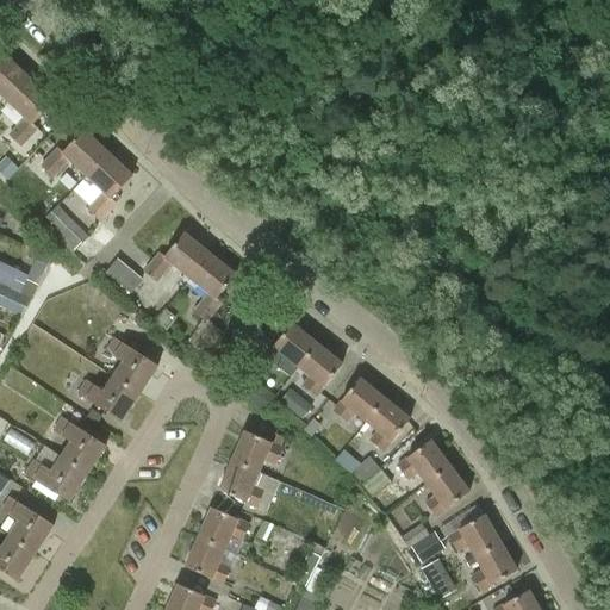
[(0,95),(8,103),(30,80),(5,57),(0,62),(0,95)]
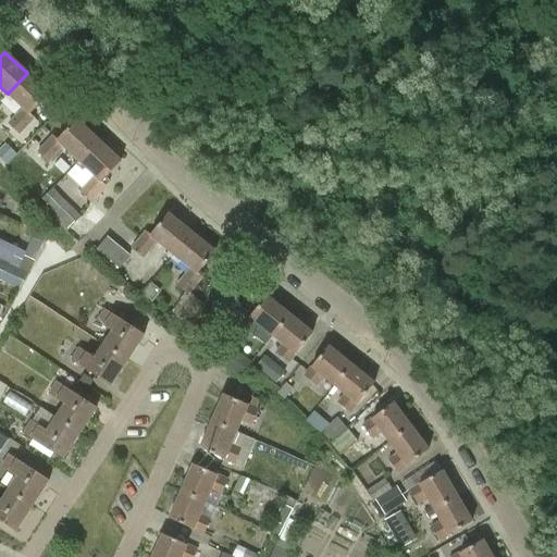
[(49,95),(27,73),(8,94),(23,109),(8,125),(19,135),(35,118),(31,114),(49,95)]
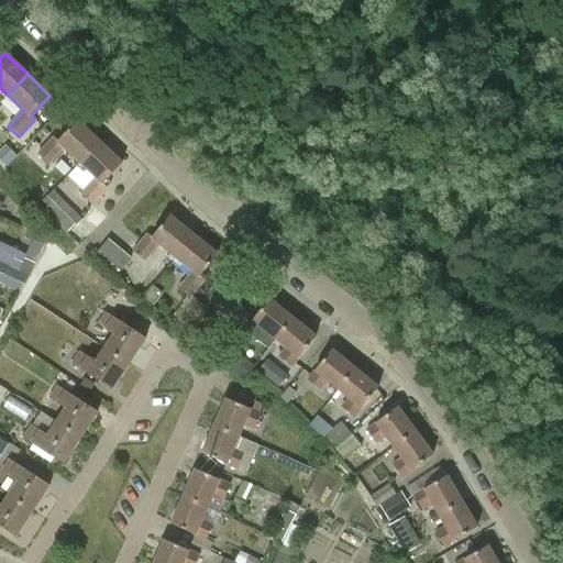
[(64,148),(80,163),(100,142),(77,121),(58,142),(54,138),(39,154),(50,164),(64,148)]
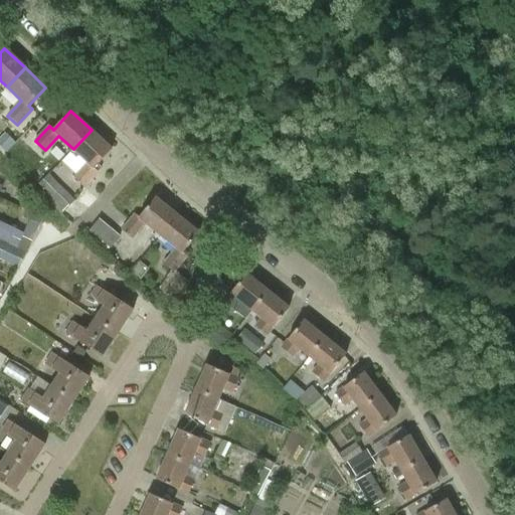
[(112,150),(92,130),(73,149),(88,163),(73,178),(83,187),(98,172),(94,168),(112,150)]
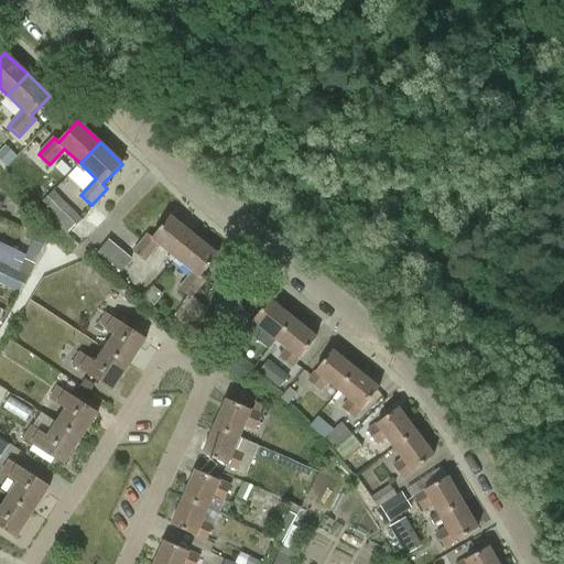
[(55,223),(66,235),(71,230),(83,219),(53,191),(42,202),(60,219),(55,223)]
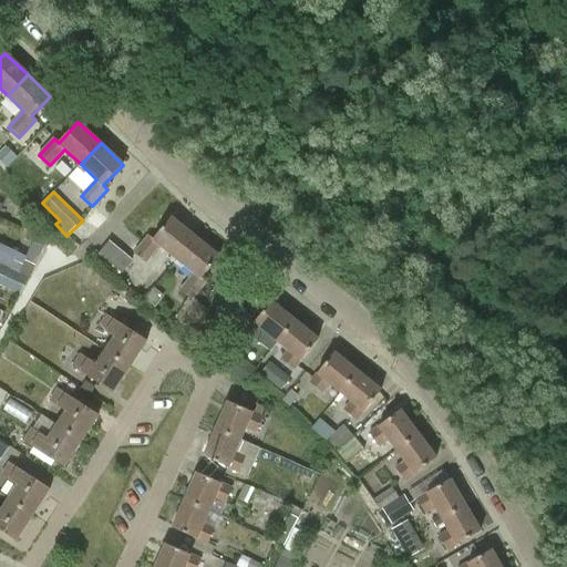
[(160,246),(177,259),(195,237),(171,217),(154,239),(150,235),(134,254),(146,263),(160,246)]
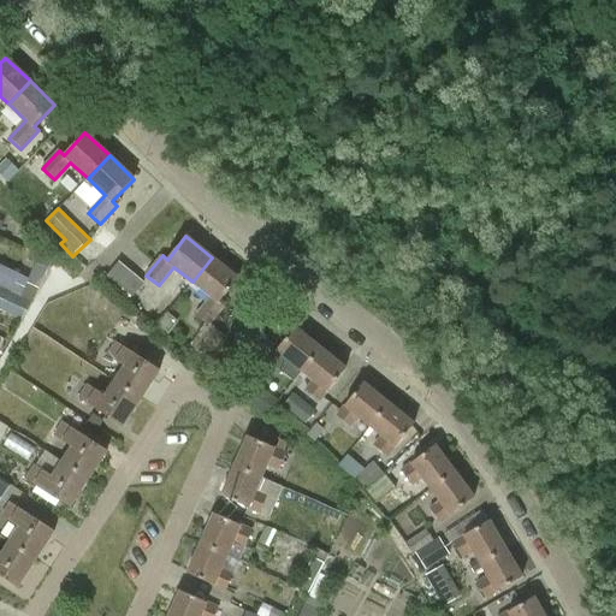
[(238,279),(212,258),(193,282),(211,297),(196,315),(208,326),(224,307),(219,303),(238,279)]
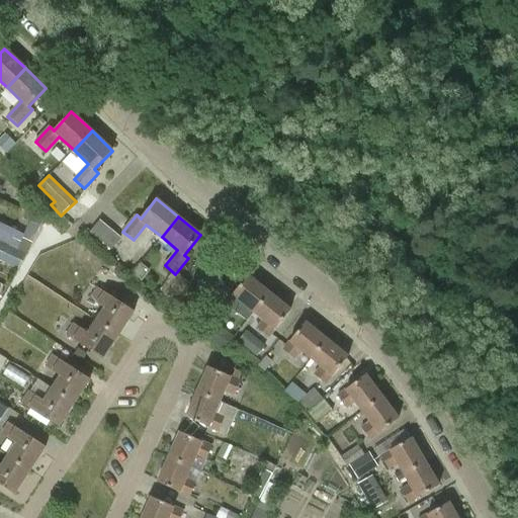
[(90,233),(110,249),(119,238),(100,221),(90,233)]
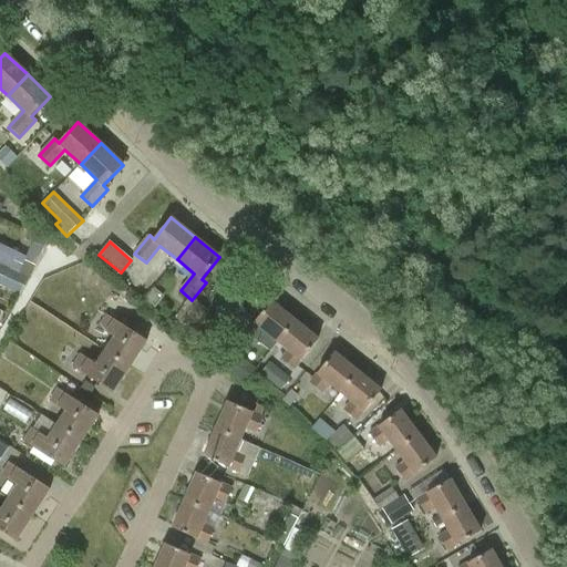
[(43,248),(32,243),(18,274),(29,278),(43,248)]
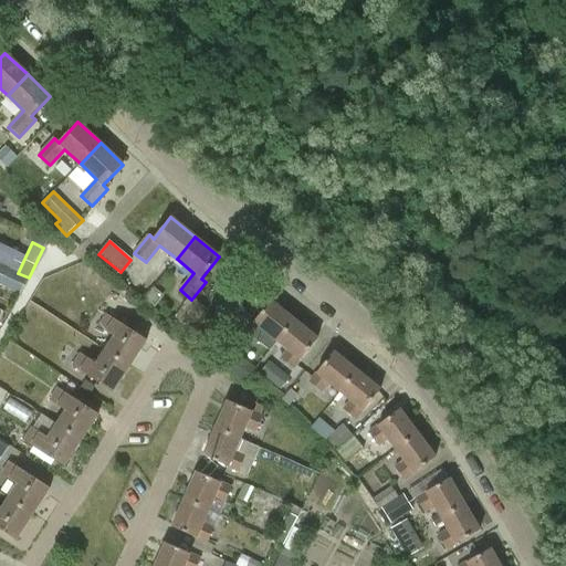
[(0,264),(0,285),(2,286),(10,270),(0,264)]
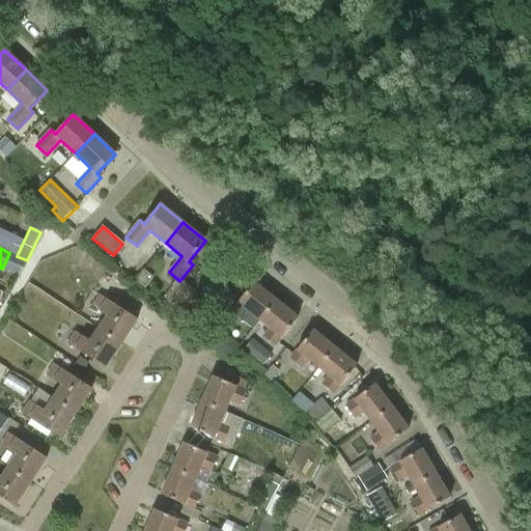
[(154,278),(144,271),(136,280),(145,287),(154,278)]
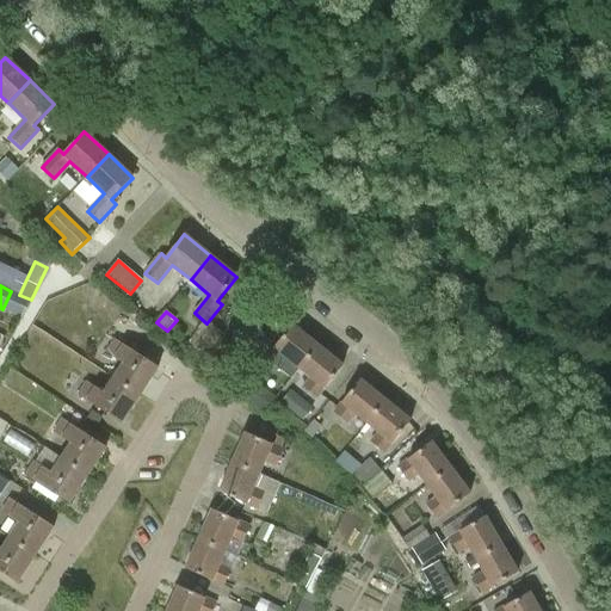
[(291,378),(300,368),(318,346),(292,325),(266,358),(291,378)]
